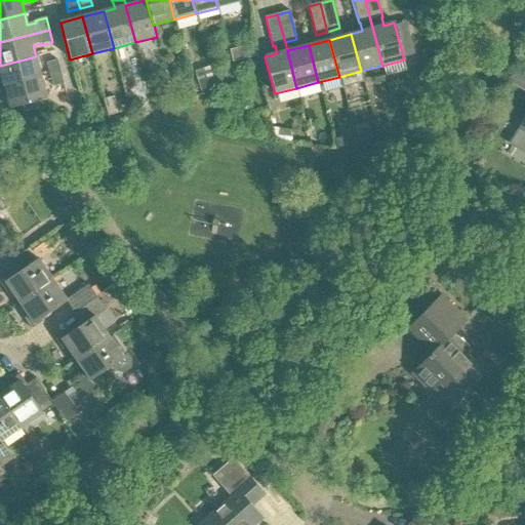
[(0,66),(0,72),(4,87),(41,78),(36,56),(0,66)]
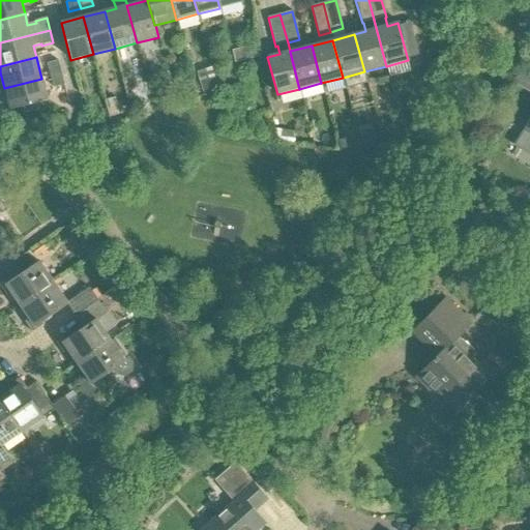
[(47,64),(51,78),(61,75),(58,61),(47,64)]
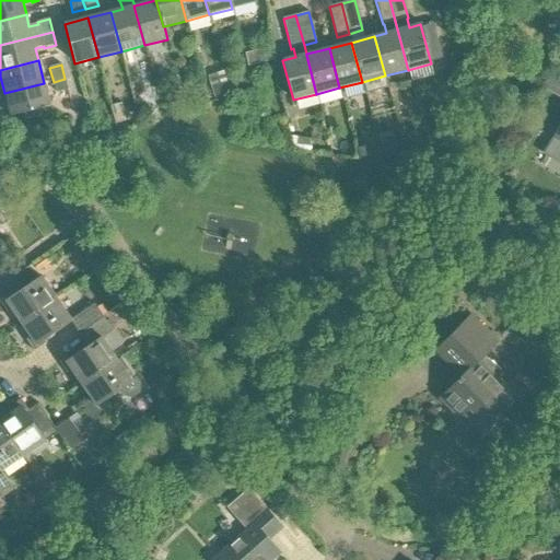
[(543,88),(559,97),(559,81),(550,77),(543,88)]
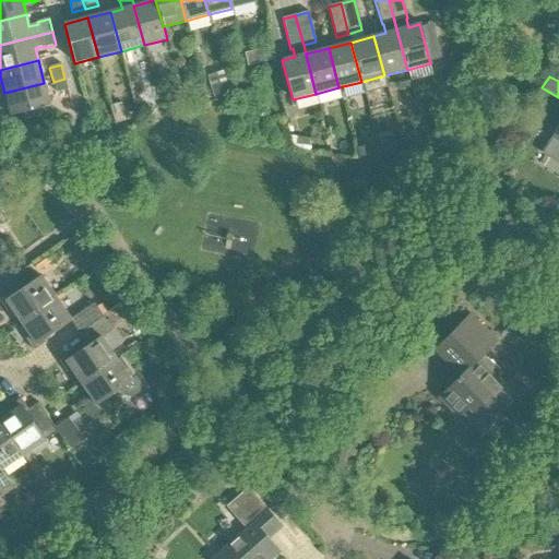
[(64,79),(54,82),(56,93),(68,91),(64,79)]
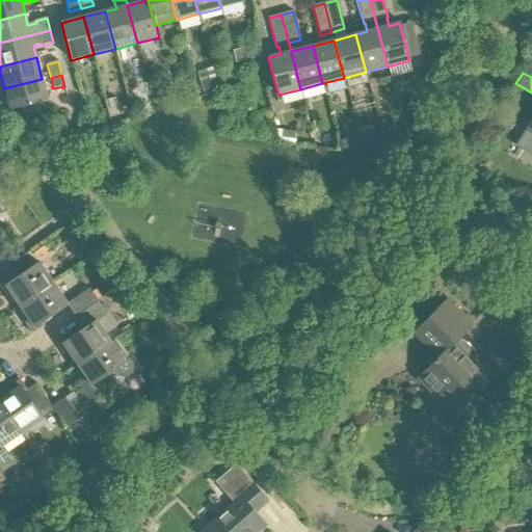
[(42,79),(4,88),(10,111),(48,101),(42,79)]
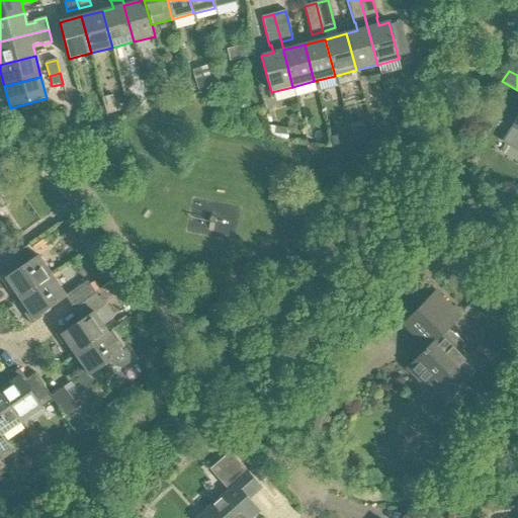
[(132,99),(130,91),(123,93),(125,101),(132,99)]
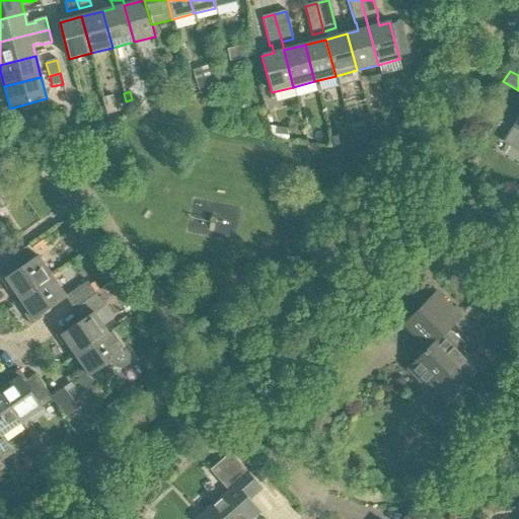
[(113,96),(103,98),(104,107),(115,104),(113,96)]
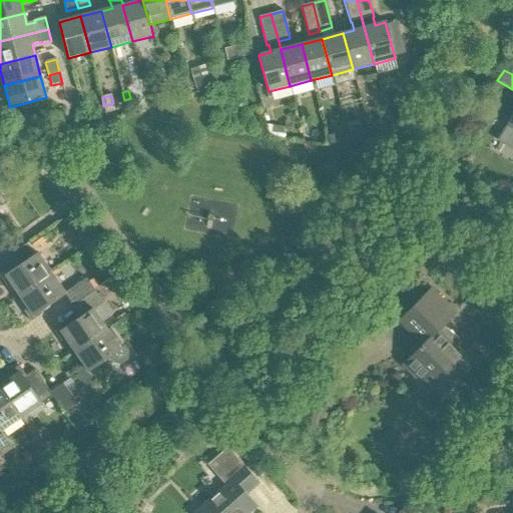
[(388,123),(378,129),(382,136),(392,130),(388,123)]
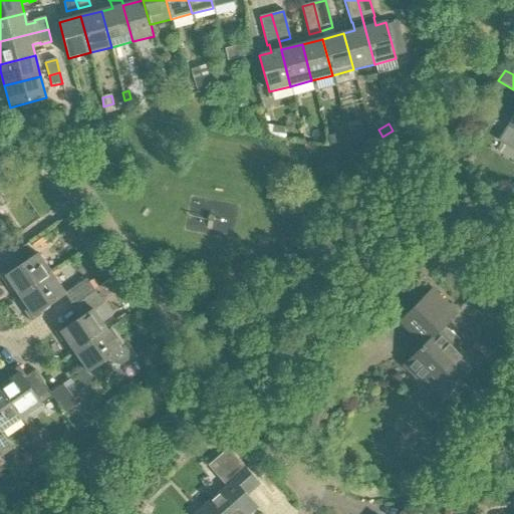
[(273,125),(272,135),(284,136),(285,127),(273,125)]
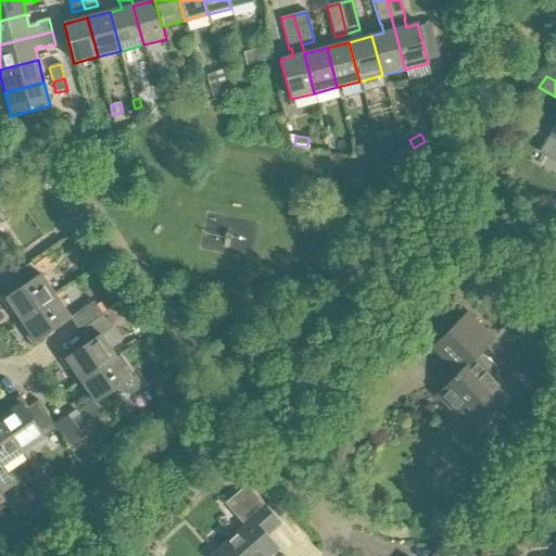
[(395,153),(390,136),(376,139),(381,158),(395,153)]
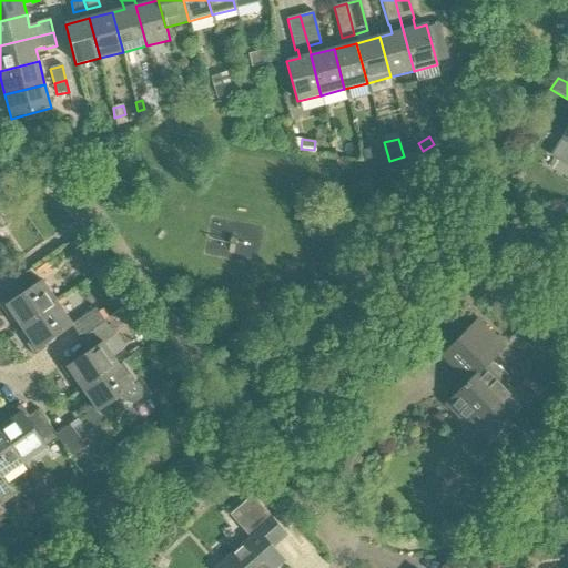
[(362,150),(363,161),(376,158),(374,148),(362,150)]
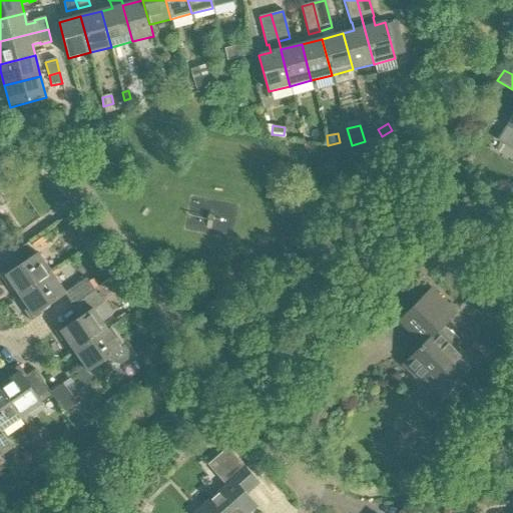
[(10,284),(19,297),(52,275),(38,254),(34,258),(25,245),(4,260),(10,269),(0,275),(0,277),(6,287),(10,284)]
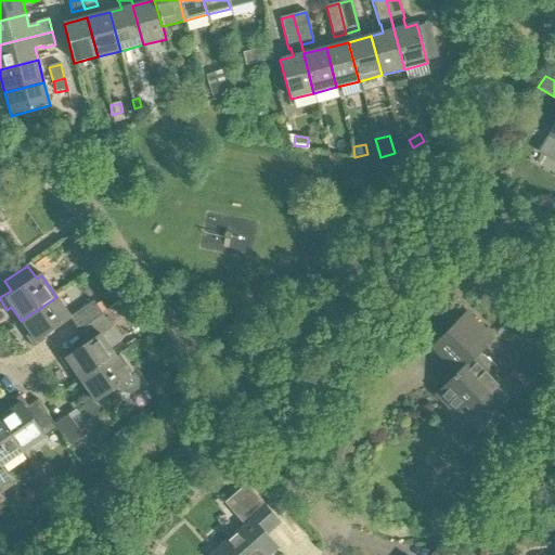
[(463,270),(451,282),(461,291),(472,279),(463,270)]
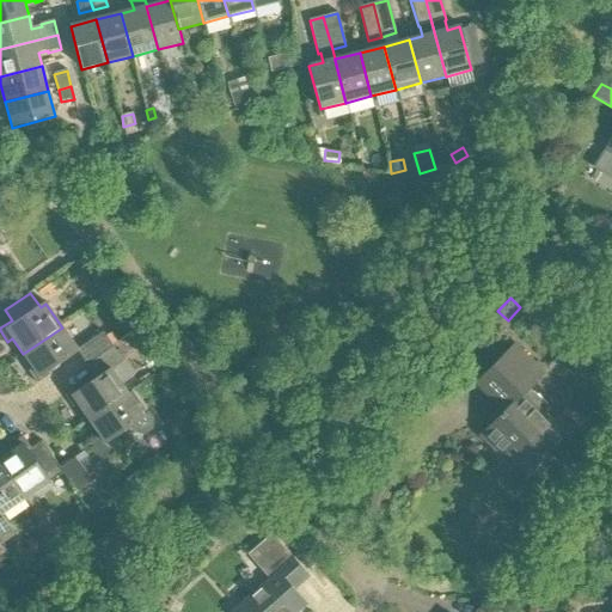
[(77,352),(87,367),(114,348),(103,332),(78,350),(62,328),(23,354),(32,368),(28,372),(37,385),(50,375),(47,372),(77,352)]
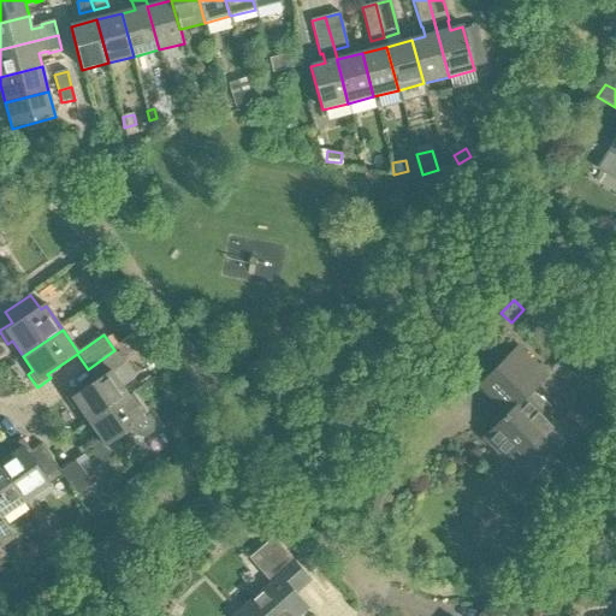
[(484,439),(505,461),(510,456),(531,477),(568,439),(546,418),(554,412),(533,391),(548,378),(517,348),(481,384),(510,413),(484,439)]
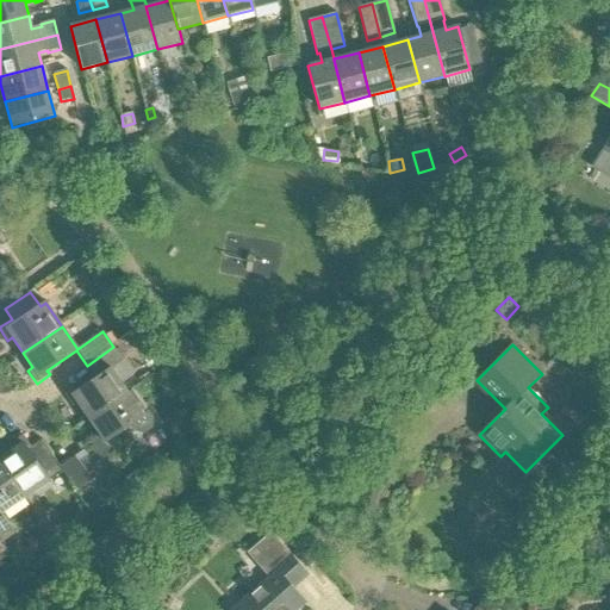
[(78,404),(88,419),(128,393),(111,369),(123,361),(113,347),(87,366),(97,379),(80,390),(78,386),(64,394),(73,408),(78,404)]
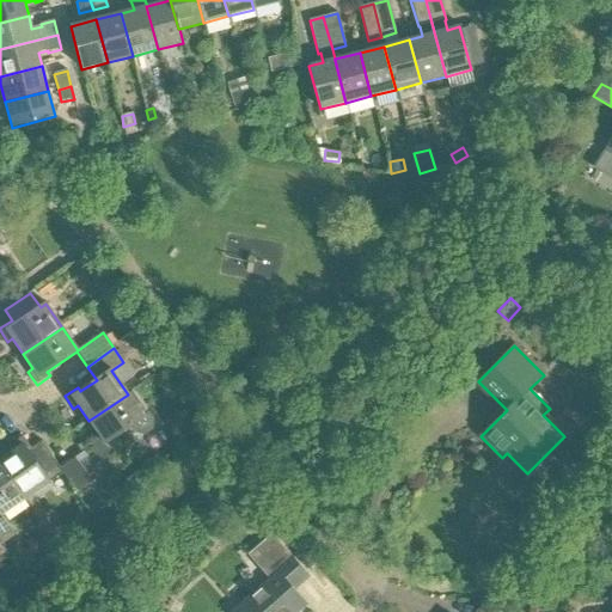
[(128,395),(89,421),(99,435),(91,447),(102,463),(121,450),(112,438),(130,427),(135,434),(145,435),(152,430),(153,421),(148,414),(144,417),(128,395)]
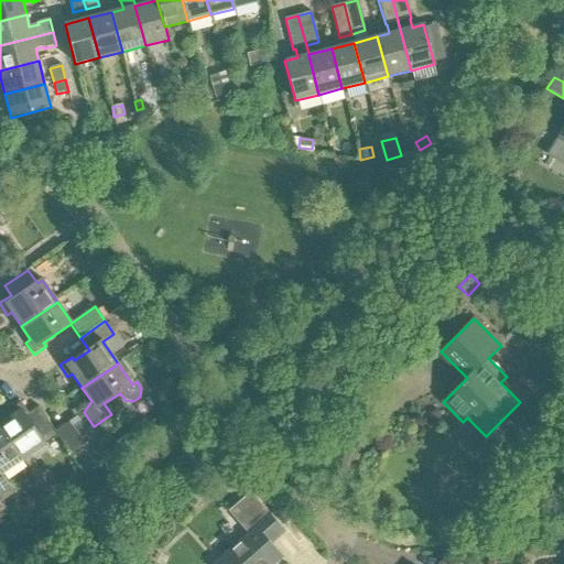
[(12,415),(0,423),(0,427),(23,461),(57,436),(55,433),(38,408),(29,414),(21,402),(9,411),(12,415)]
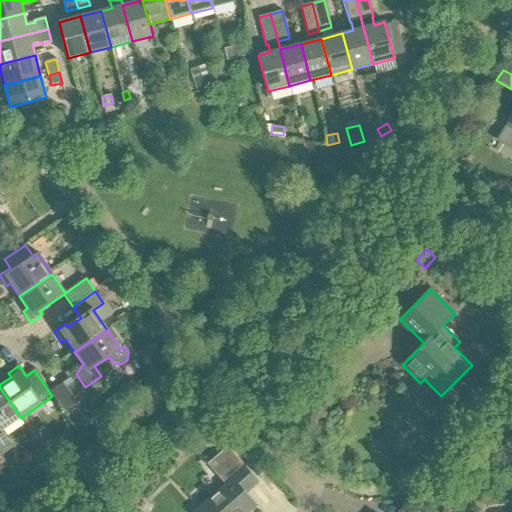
[(63,384),(50,393),(52,396),(65,415),(66,415),(75,429),(86,421),(76,408),(78,406),(63,384)]
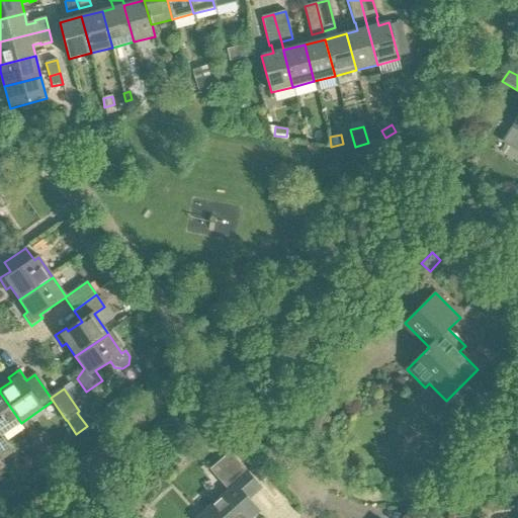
[(0,455),(10,448),(2,436),(21,423),(0,393),(0,455)]
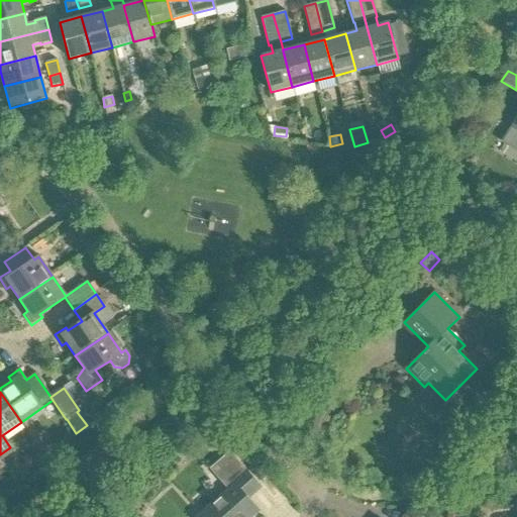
[(229,452),(210,470),(229,491),(198,516),(250,516),(257,511),(247,499),(261,488),(229,452)]
